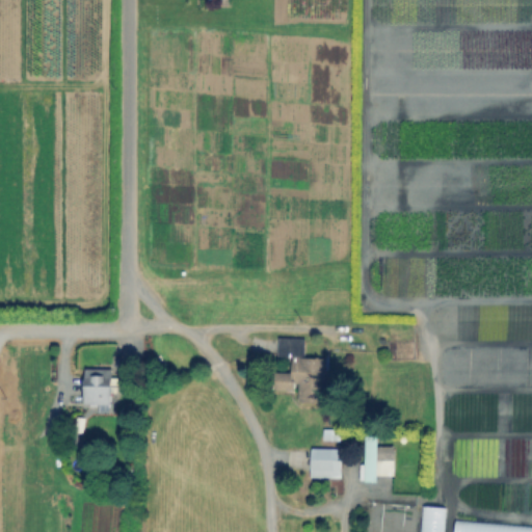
[(327,356),(326,402),(298,402),(299,383),(295,383),(295,390),(274,390),(274,371),(292,372),(293,357),(281,357),(281,340),(307,340),(307,356),(327,356)]
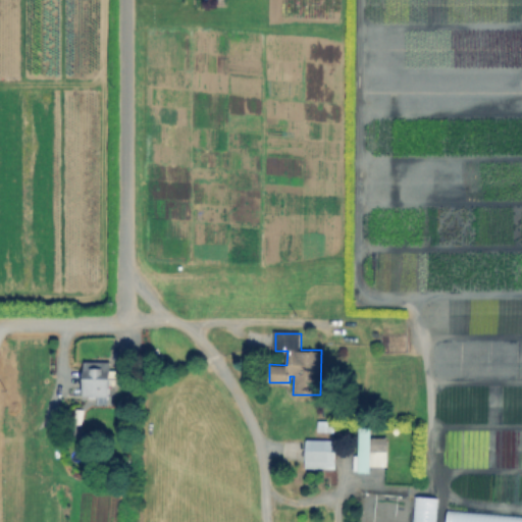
[(107,396),(108,361),(82,361),(81,396),(107,396)]
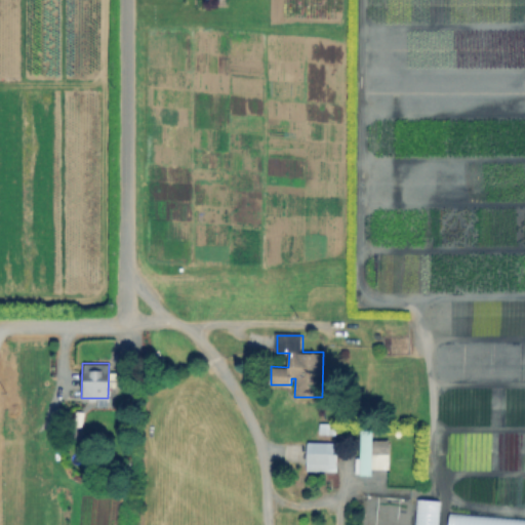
[(336,425),(336,435),(323,434),(324,425),(336,425)]
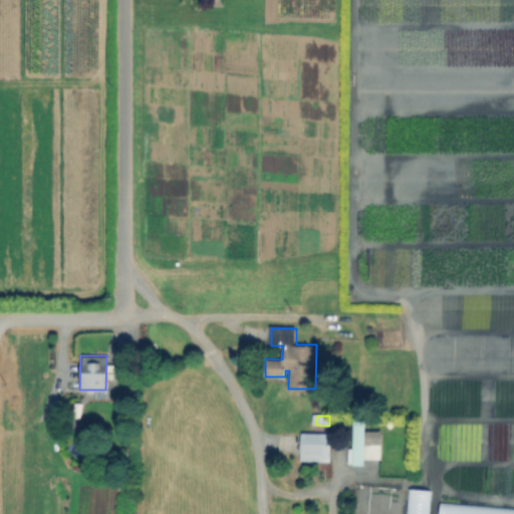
[(381,431),(381,459),(364,459),(364,466),(349,466),(349,447),(353,447),(353,422),(364,422),(364,431),(381,431)]
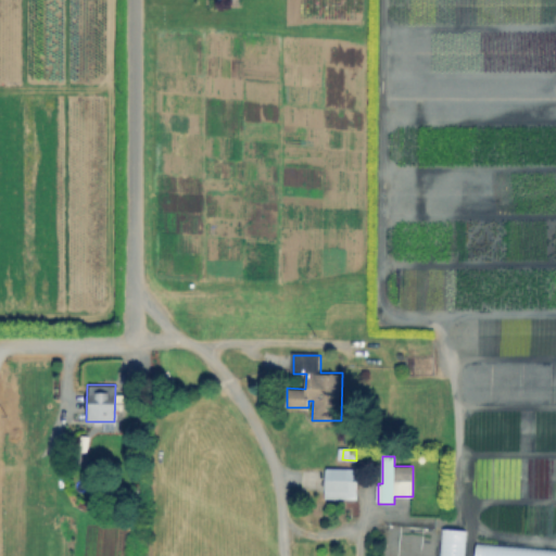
[(356,470),(356,495),(328,495),(328,470),(356,470)]
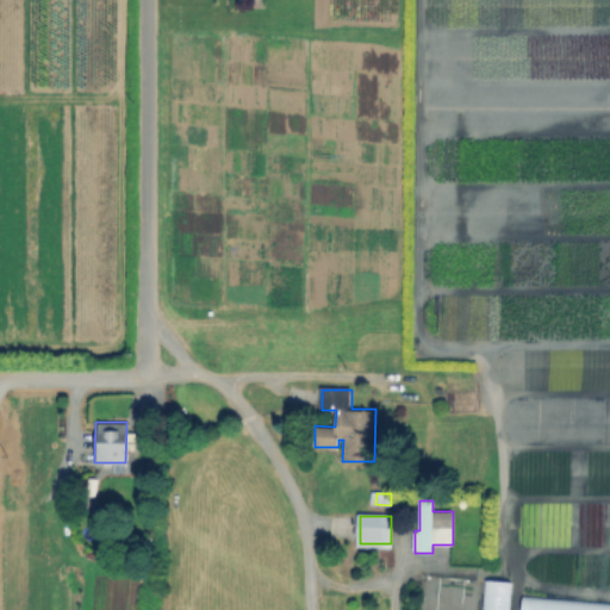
[(514,583),(511,609),(484,609),(487,580),(514,583)]
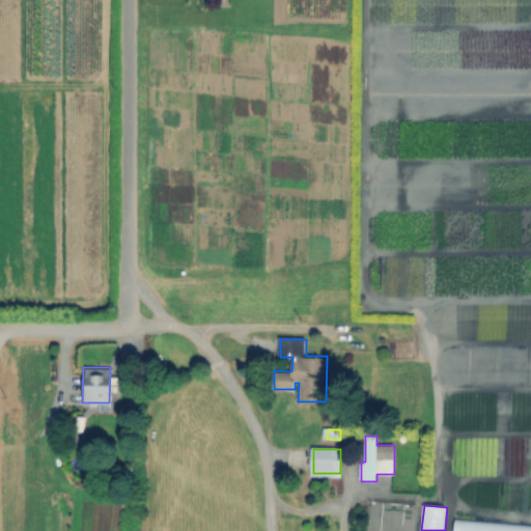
[(530,526),(530,530),(455,530),(457,520),(530,526)]
